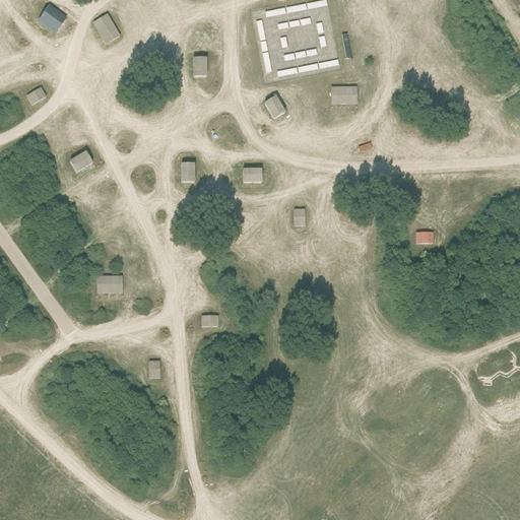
[(307,4),(308,10),(326,6),(325,1),(307,4)]
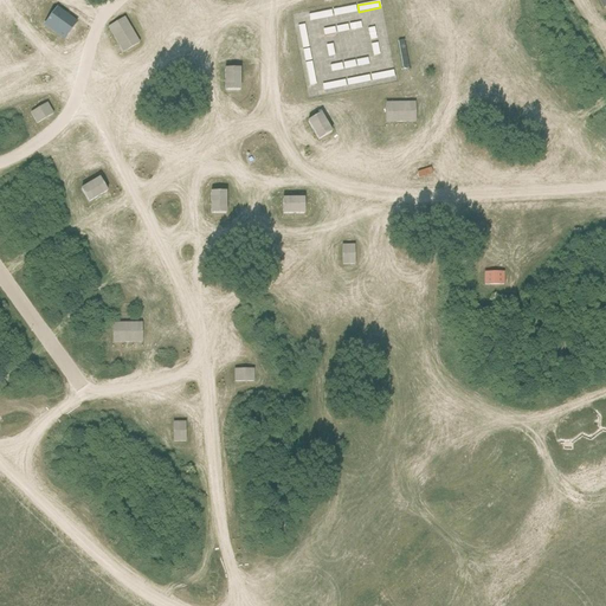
[(356,6),(309,14),(310,20),(358,12),(356,6)]
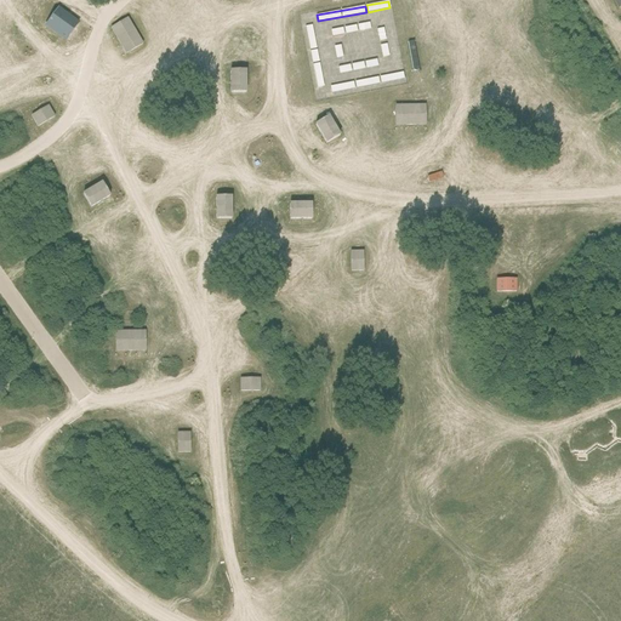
[(79,22),(58,7),(45,27),(66,41),(79,22)]
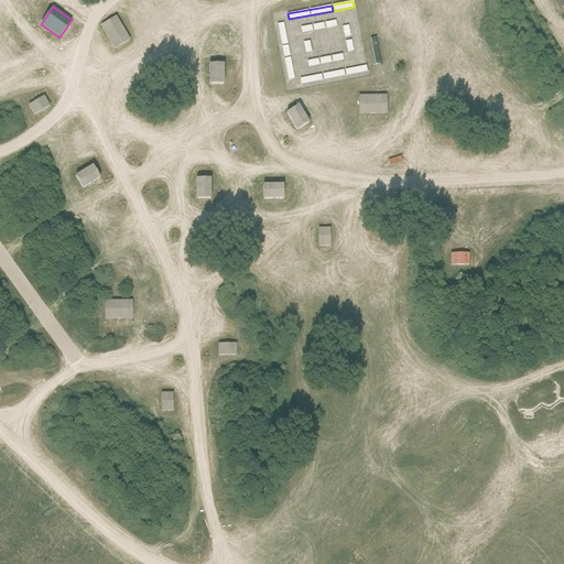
[(129,40),(125,32),(116,17),(100,25),(115,49),(129,40)]
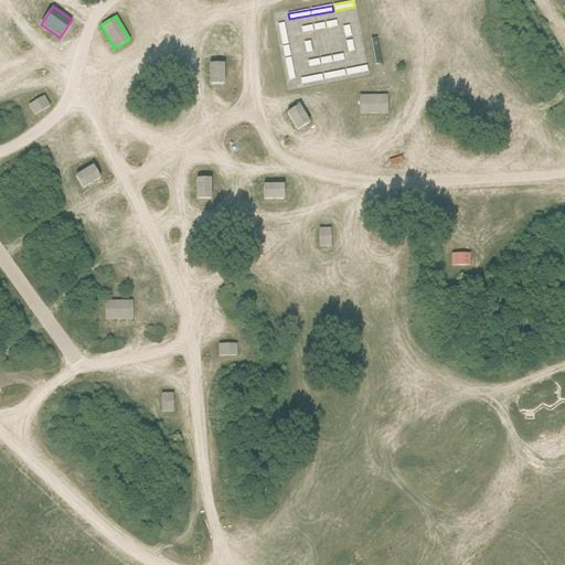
[(210,84),(224,84),(223,64),(210,64),(210,84)]
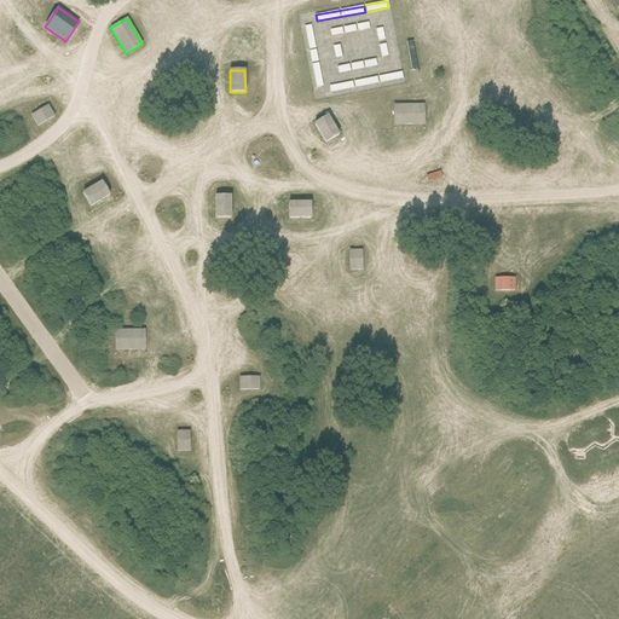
[(38,126),(55,116),(47,105),(32,116),(38,126)]
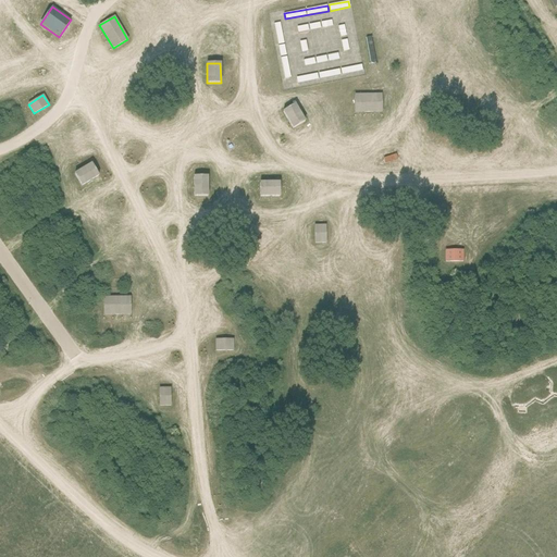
[(355,112),(363,112),(382,112),(381,95),(355,95),(355,112)]
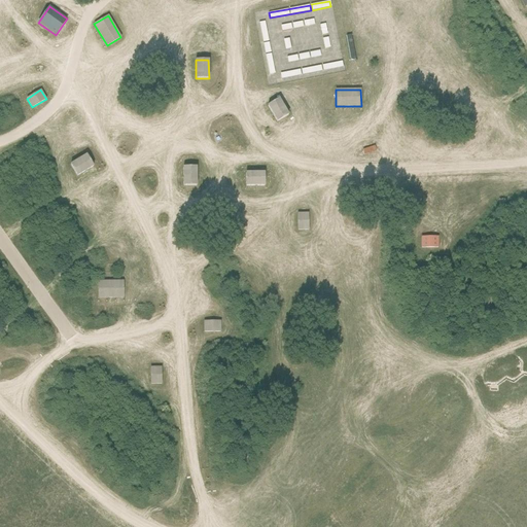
[(277,121),(288,115),(279,99),(268,106),(277,121)]
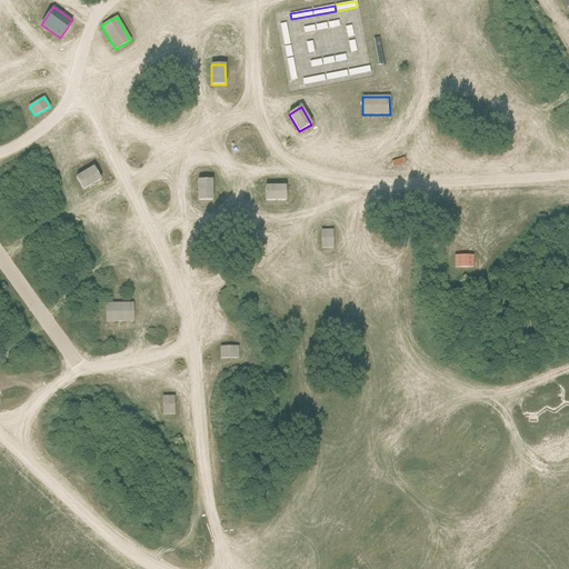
[(83,190),(100,180),(93,168),(76,178),(83,190)]
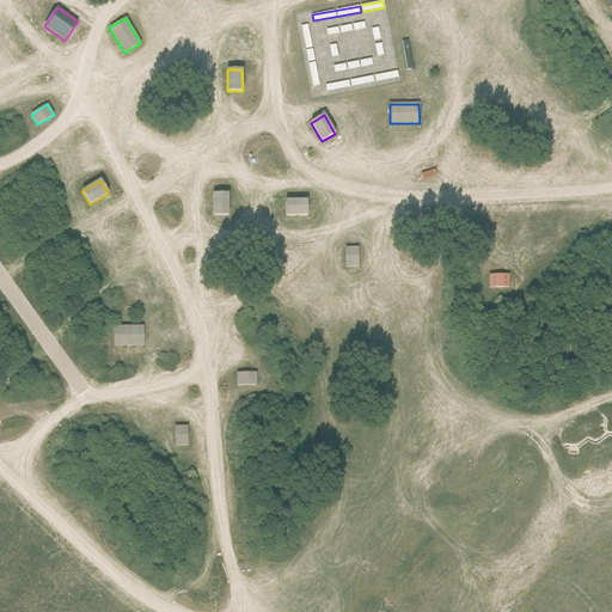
[(213,215),(228,215),(228,194),(213,194),(213,215)]
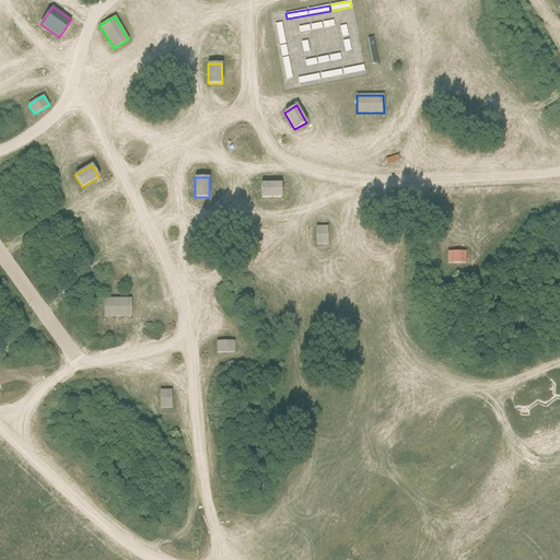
[(261,198),(281,198),(281,184),(261,184),(261,198)]
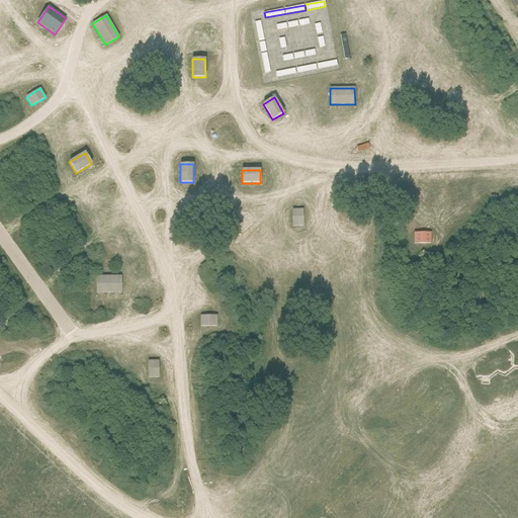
[(292,226),(303,226),(303,209),(292,209),(292,226)]
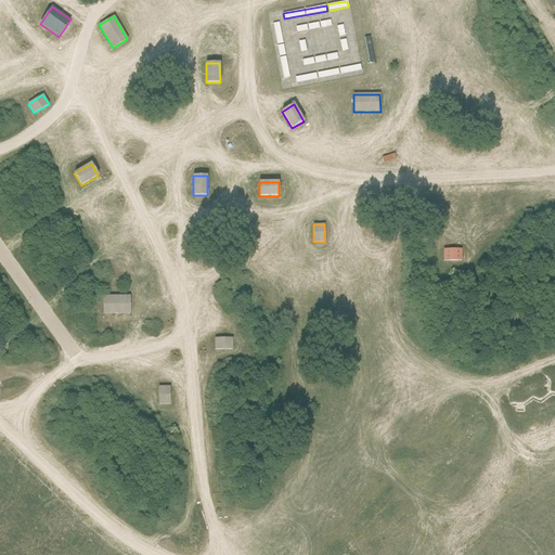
[(461,249),(443,249),(443,261),(461,261),(461,249)]
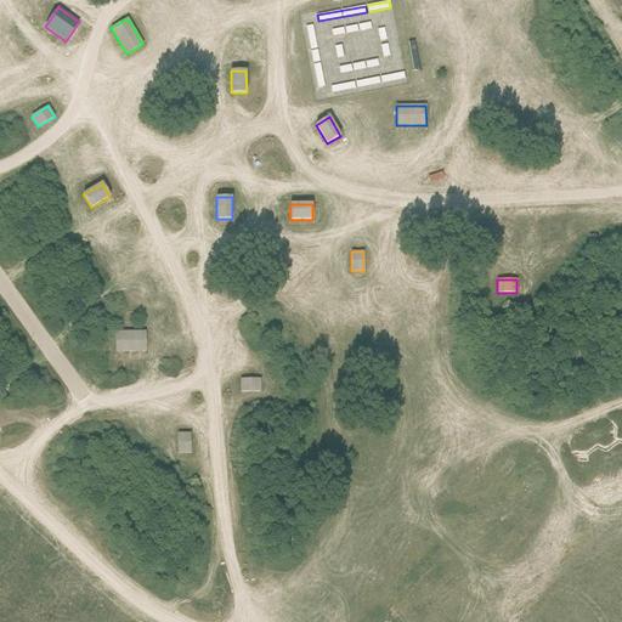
[(116,351),(125,351),(146,351),(146,332),(116,332),(116,351)]
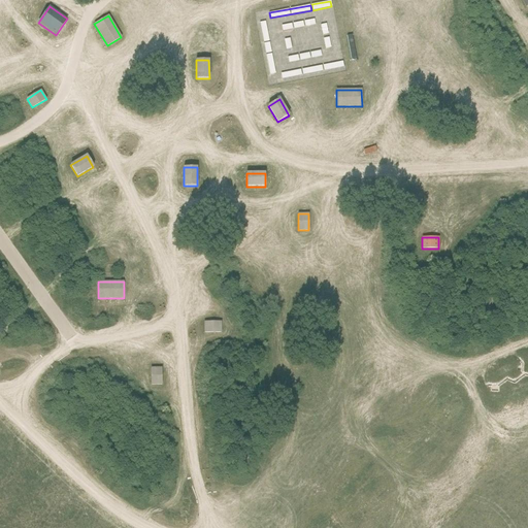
[(204,332),(221,332),(221,322),(204,322),(204,332)]
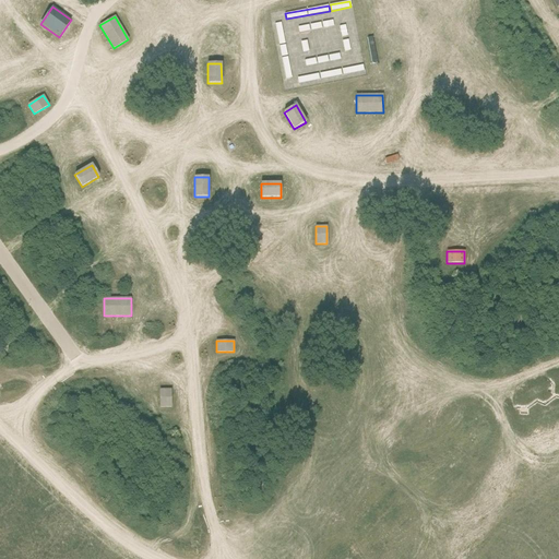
[(159,407),(170,407),(170,390),(159,390),(159,407)]
